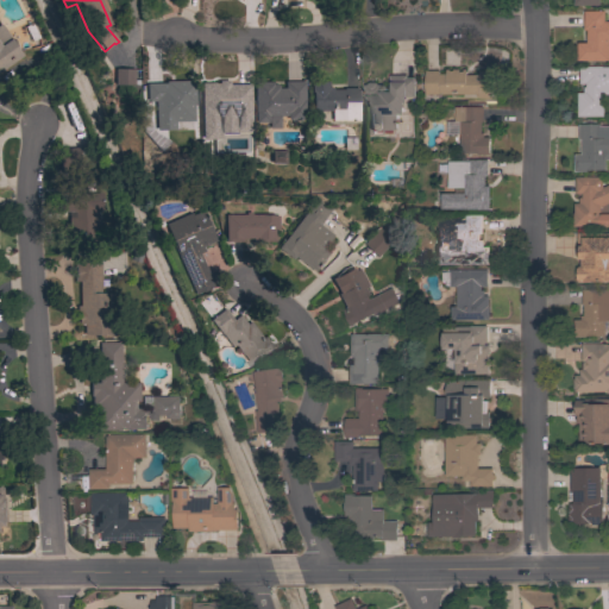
[(608,61),(577,61),(577,43),(586,43),(586,30),(584,30),(584,11),(603,11),(603,22),(608,22),(608,61)]
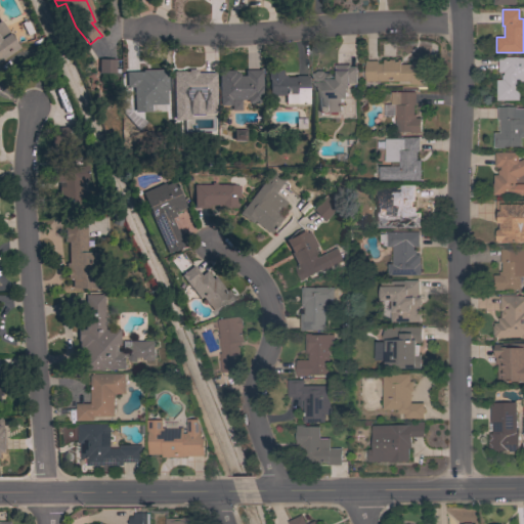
[(0,60),(0,22),(18,48),(0,60)]
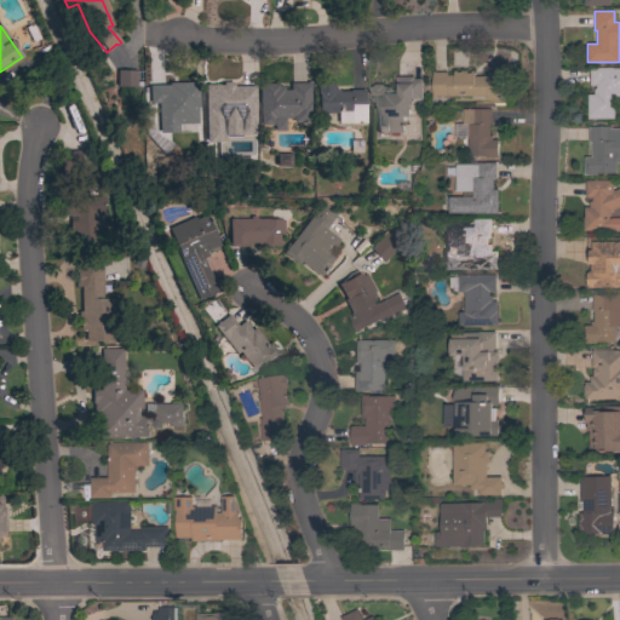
[(619,68),(619,96),(614,96),(614,119),(589,119),(587,95),(593,95),(593,89),(596,89),(596,85),(590,85),(590,68),(619,68)]
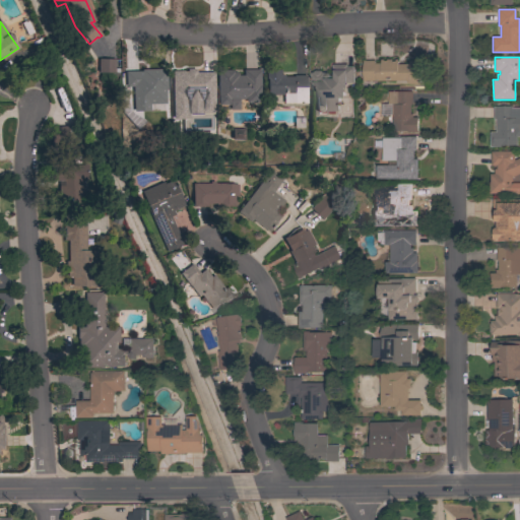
[(96,59),(113,59),(113,69),(118,69),(118,72),(113,72),(113,73),(96,73),(96,59)]
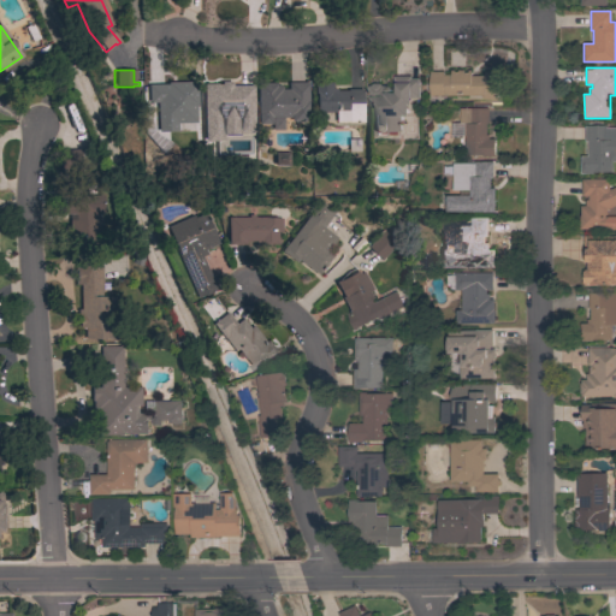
[(444,71),(444,75),(451,75),(451,70),(454,70),(454,71),(457,71),(457,70),(463,70),(463,72),(468,72),(468,70),(471,70),(471,76),(484,76),(484,72),(497,72),(497,99),(483,99),(483,95),(430,95),(430,71),(444,71)]
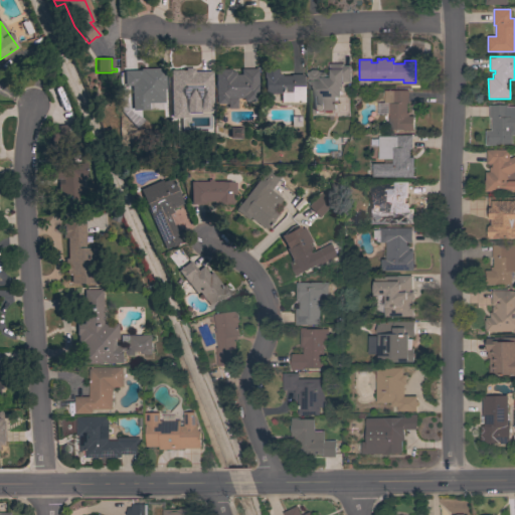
[(344,63),(344,65),(350,65),(350,81),(343,81),(343,87),(341,87),(341,97),(335,97),(335,110),(325,110),(325,116),(309,116),(309,106),(311,106),(311,83),(308,83),(308,71),(310,71),(313,69),(317,69),(319,71),(322,71),(322,72),(325,71),(327,74),(327,77),(329,77),(329,63),(344,63)]
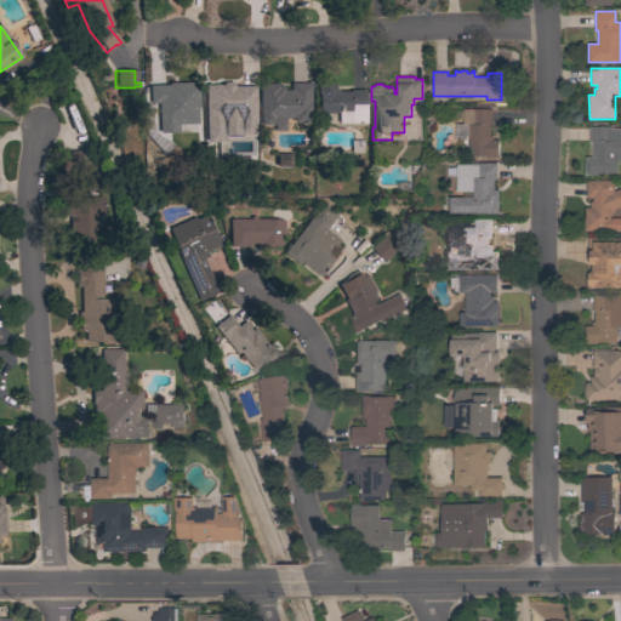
[(174,131),(157,129),(159,107),(160,107),(161,104),(148,104),(147,86),(174,85),(174,83),(193,83),(193,89),(198,89),(199,108),(176,109),(174,131)]
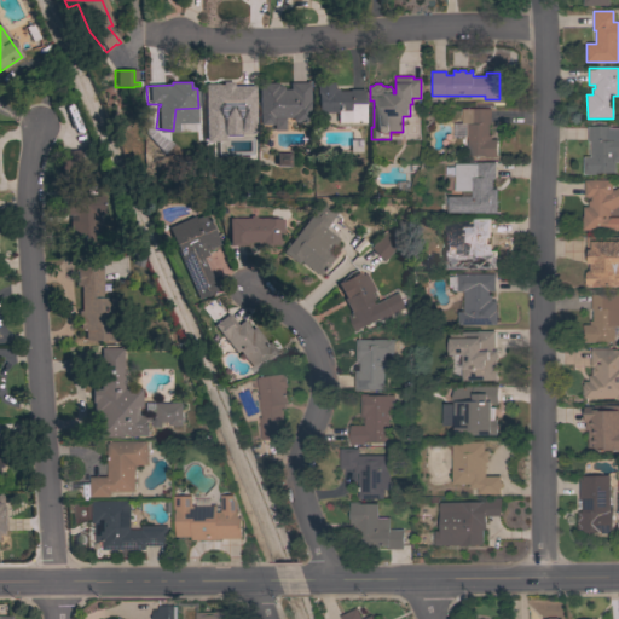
[(218,113),(218,109),(203,109),(203,85),(218,85),(218,86),(221,86),(221,82),(232,82),(232,87),(254,86),(254,113),(241,113),(218,113)]
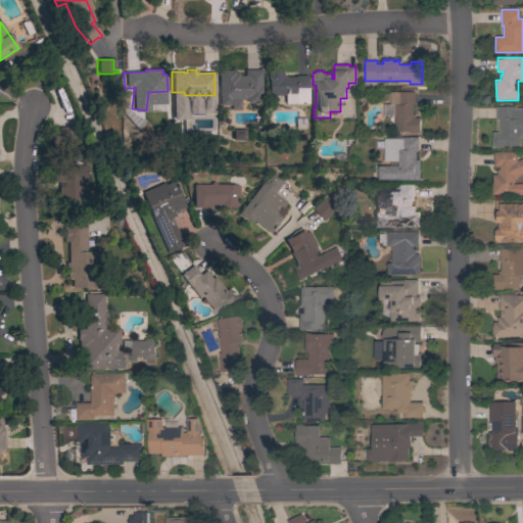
[(218,70),(234,70),(234,74),(238,74),(238,76),(243,76),(243,70),(260,70),(260,103),(246,103),(246,100),(237,100),(237,102),(230,102),(230,106),(218,106),(218,70)]
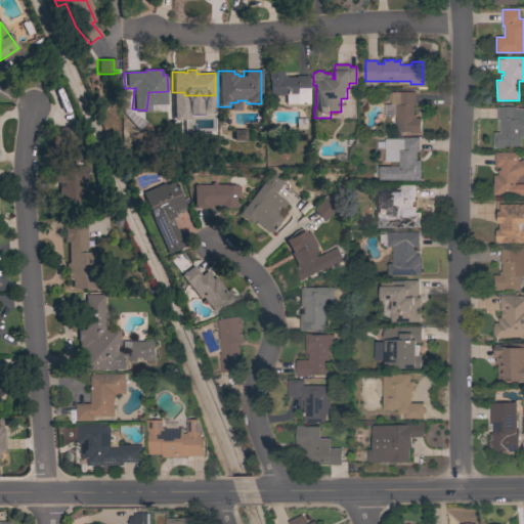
[(308,104),(285,104),(285,95),(268,95),(268,80),(267,80),(267,71),(281,71),(281,76),(286,76),(286,78),(295,78),(295,76),(307,76),(308,104)]
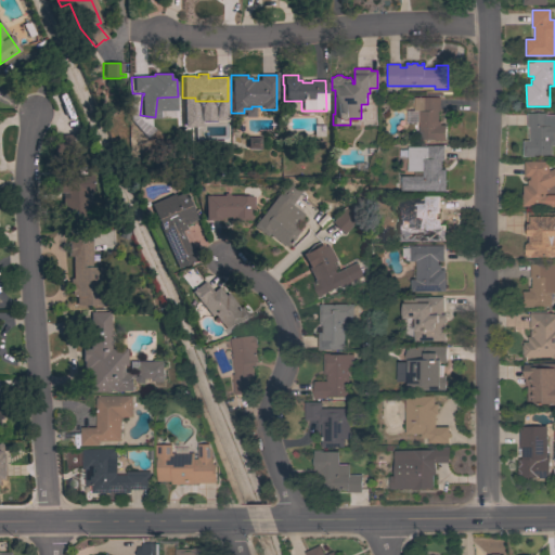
[(440,98),(440,111),(438,111),(438,121),(440,121),(440,125),(446,125),(446,141),(436,141),(436,139),(418,139),(418,111),(414,111),(414,98),(440,98)]
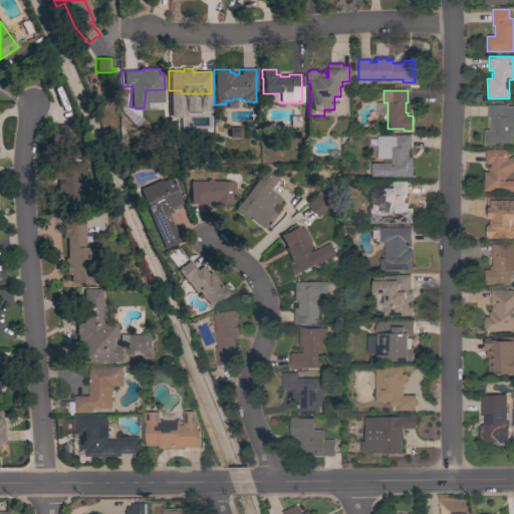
[(513,135),(510,135),(510,144),(495,144),(495,145),(485,145),(485,131),(490,131),(490,117),(488,117),(488,104),(506,104),(506,115),(513,115),(513,135)]
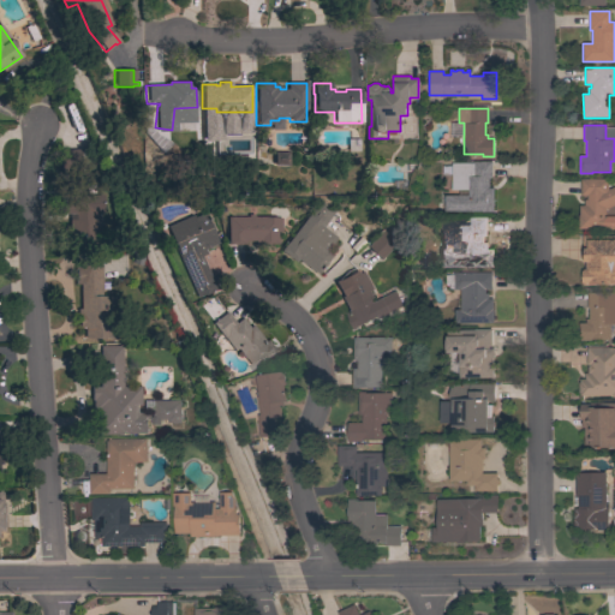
[(58,150),(61,150),(61,149),(79,149),(81,169),(58,169),(58,150)]
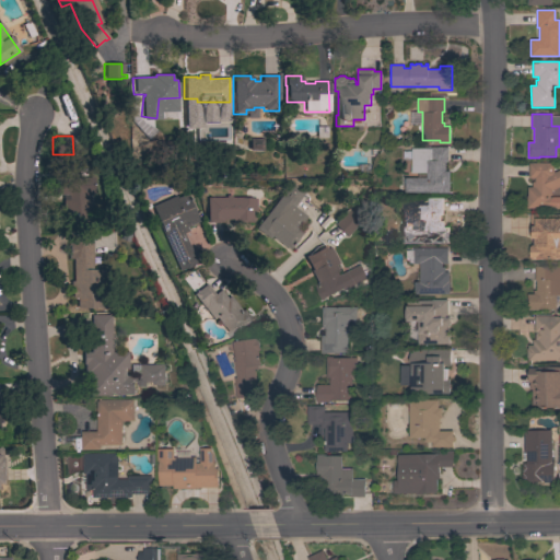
[(405,193),(405,178),(427,178),(427,172),(411,173),(411,159),(404,159),(404,150),(411,150),(411,147),(447,147),(447,162),(445,162),(445,171),(450,171),(450,191),(405,193)]
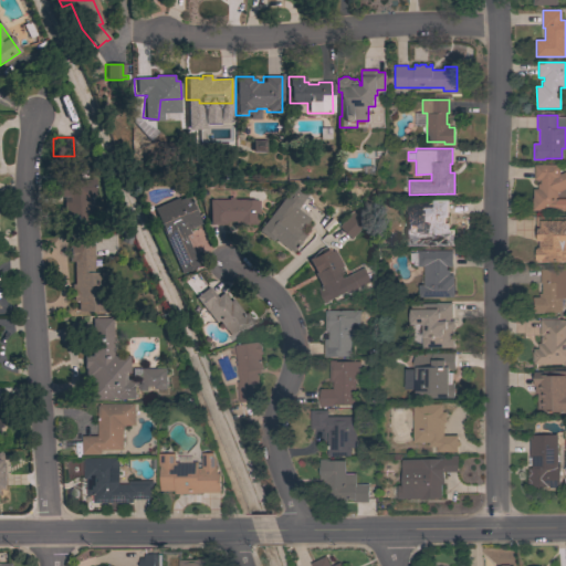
[(565,210),(533,210),(533,189),(538,189),(538,184),(541,184),(540,179),(534,179),(534,165),(559,165),(559,175),(565,171),(565,187),(557,191),(557,197),(556,197),(556,199),(565,199),(565,210)]
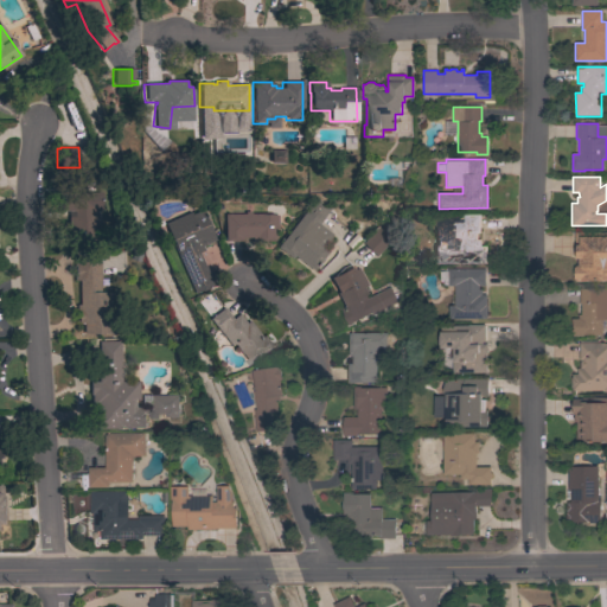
[(101,210),(96,210),(97,243),(69,244),(68,211),(59,212),(58,195),(101,192),(101,210)]
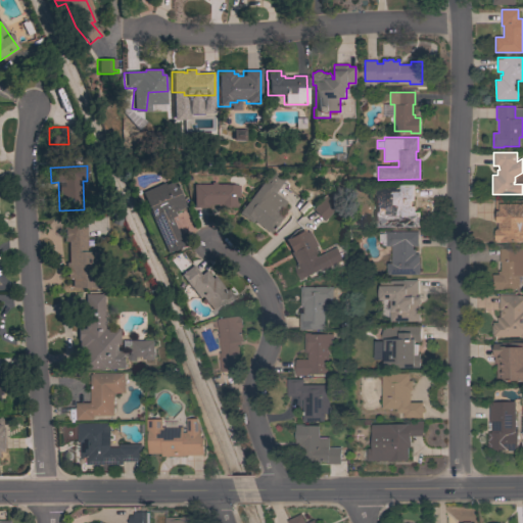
[(270,174),(282,184),(274,194),(284,202),(279,209),(284,215),(269,234),(252,221),(249,224),(237,214),(270,174)]
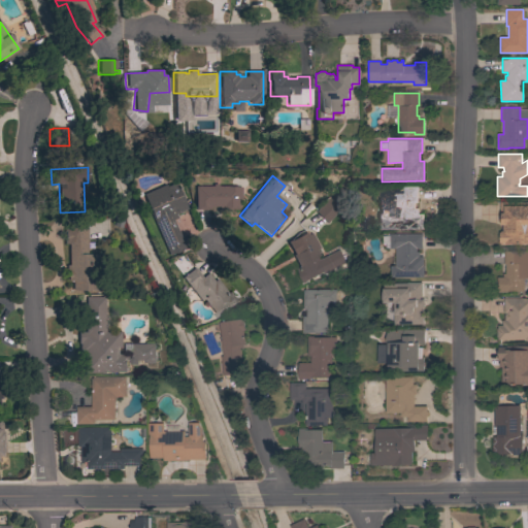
[(165,186),(166,187),(175,183),(187,209),(174,215),(176,218),(171,220),(178,237),(182,236),(184,240),(182,241),(185,249),(168,256),(142,195),(165,186)]
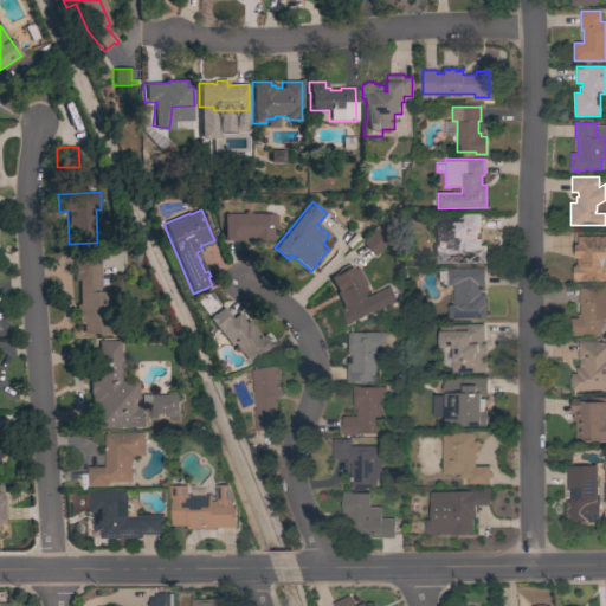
[(244,214),(244,212),(250,212),(250,214),(271,214),(276,214),(276,229),(272,229),(272,242),(253,242),(253,238),(239,238),(239,242),(224,242),(224,214),(244,214)]
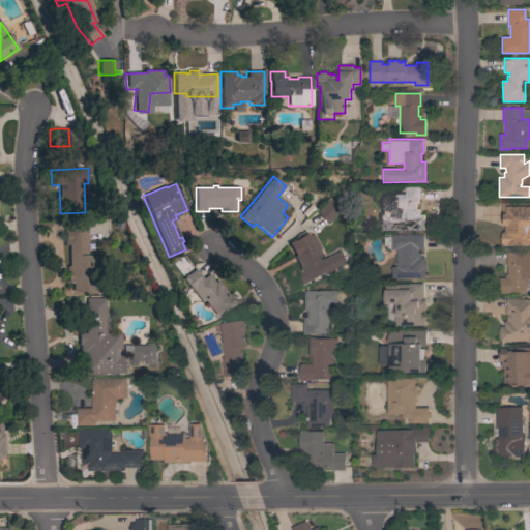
[(379,231),(379,214),(382,214),(382,213),(386,213),(386,202),(389,202),(389,188),(402,188),(402,187),(419,187),(419,204),(417,204),(417,214),(425,214),(425,230),(379,231)]
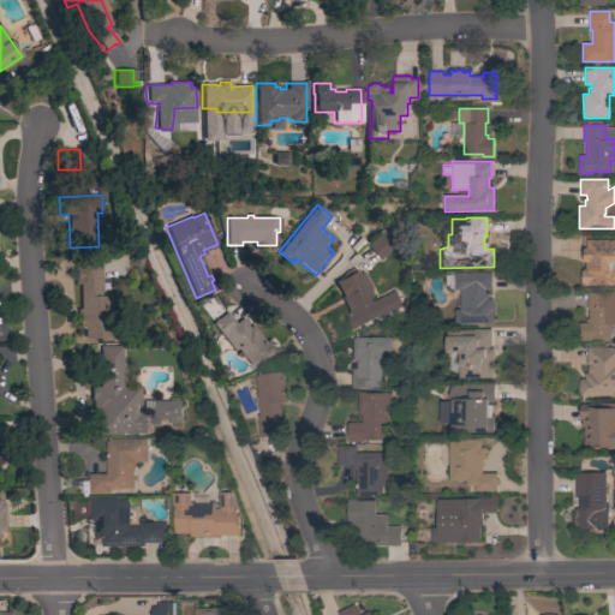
[(389,225),(402,237),(381,260),(368,248),(389,225)]
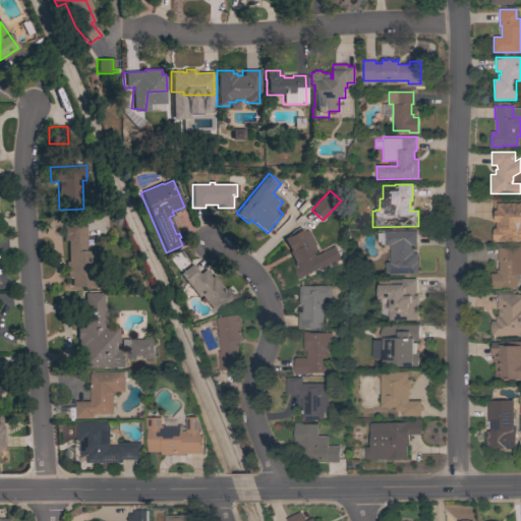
[(520,240),(495,241),(495,239),(493,239),(493,229),(495,229),(495,227),(498,227),(498,222),(494,222),(494,199),(520,198),(520,240)]
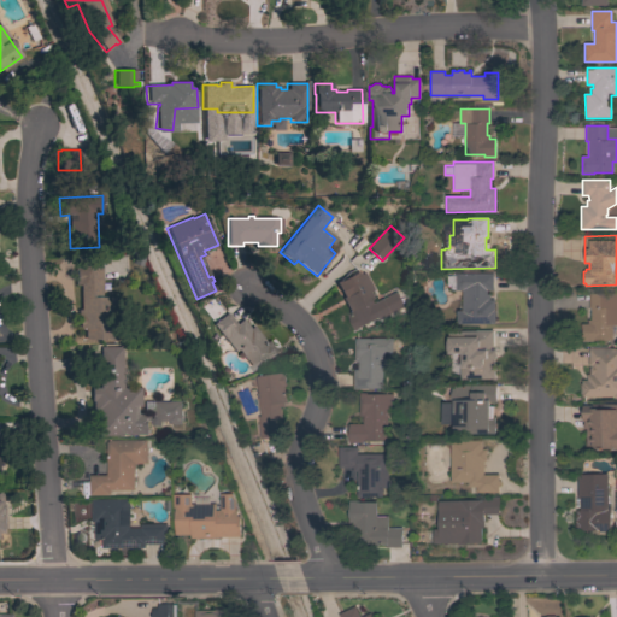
[(101,286),(100,286),(101,298),(115,298),(116,329),(123,329),(124,341),(109,341),(109,340),(84,340),(83,329),(77,330),(77,327),(78,327),(78,317),(77,317),(77,310),(80,310),(80,286),(75,286),(75,281),(76,281),(76,271),(74,271),(74,268),(101,266),(101,286)]
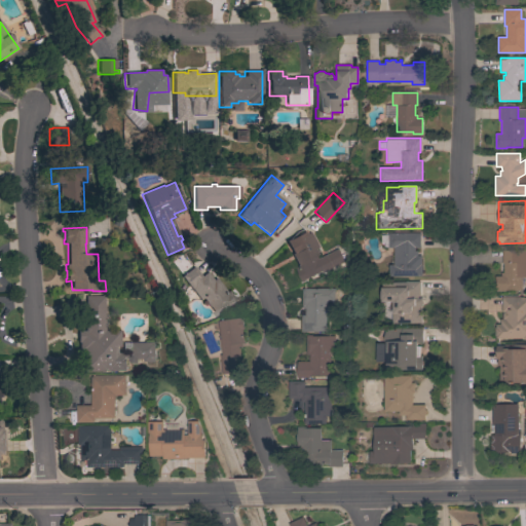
[(309,232),(317,248),(314,250),(320,259),(338,249),(344,261),(342,262),(343,265),(336,268),(335,266),(324,273),(323,271),(304,282),(296,267),(297,266),(291,254),(294,253),(289,243),(309,232)]
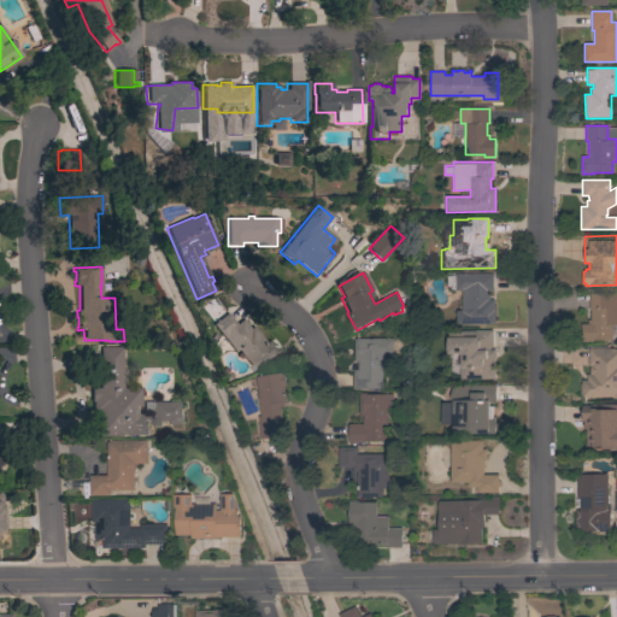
[(493,272),(493,291),(487,291),(487,294),(489,294),(489,299),(494,299),(494,310),(495,310),(495,324),(457,324),(457,311),(462,311),(462,291),(456,291),(456,272),(493,272)]
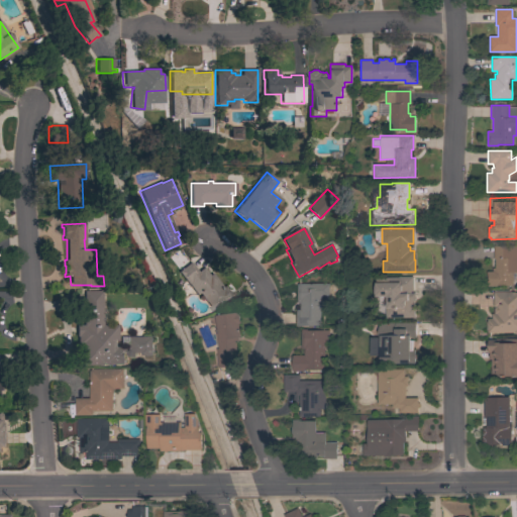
[(516,273),(513,273),(513,284),(497,285),(497,286),(487,286),(487,272),(493,272),(493,268),(495,268),(495,259),(494,259),(494,245),(516,245),(516,273)]
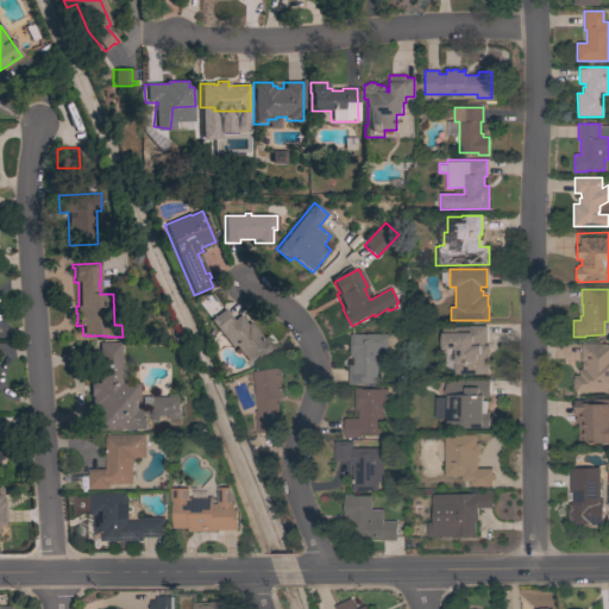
[(224,309),(232,320),(239,315),(246,325),(249,322),(262,338),(264,337),(274,349),(250,368),(233,345),(231,347),(209,320),(224,309)]
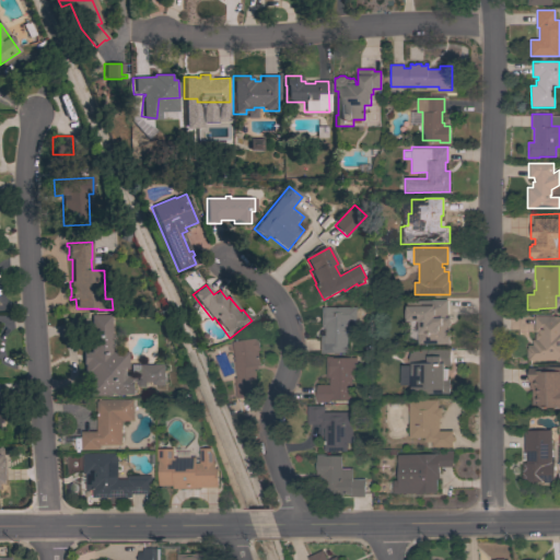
[(432,300),(432,299),(447,299),(447,317),(450,317),(450,326),(448,326),(448,334),(450,334),(450,343),(418,343),(418,331),(419,331),(419,322),(407,322),(407,301),(432,300)]
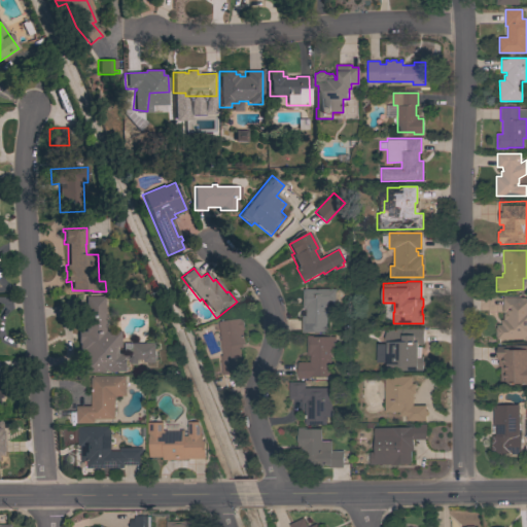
[(317,289),(317,282),(324,282),(325,289),(334,289),(334,302),(327,302),(327,306),(335,305),(335,316),(327,316),(327,331),(303,331),(303,316),(306,316),(306,309),(304,309),(304,289),(317,289)]
